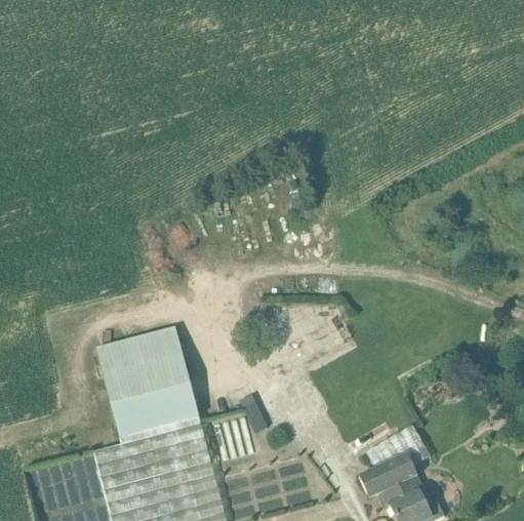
[(173,326),(96,347),(120,438),(119,438),(120,444),(200,424),(173,326)]
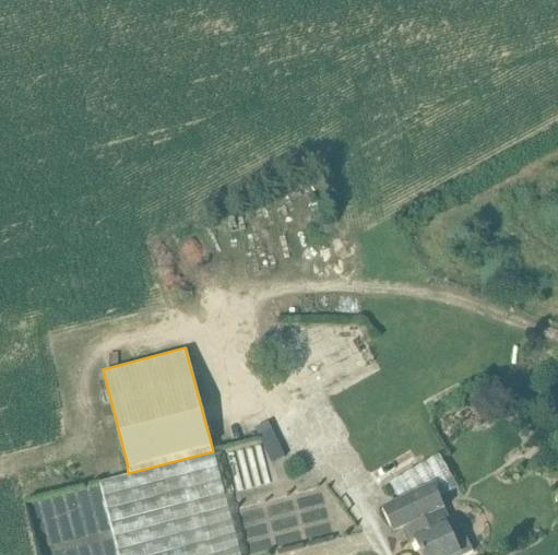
[(254,425),(272,461),(285,455),(272,425),(269,426),(265,420),(254,425)]
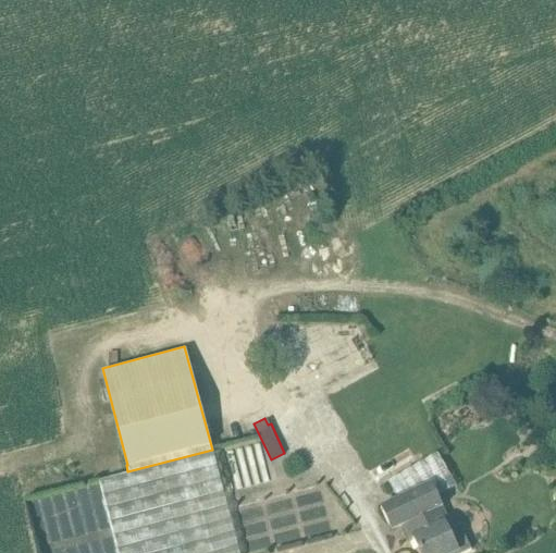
[(212,450),(127,471),(100,479),(119,552),(239,552),(213,449),(212,450)]
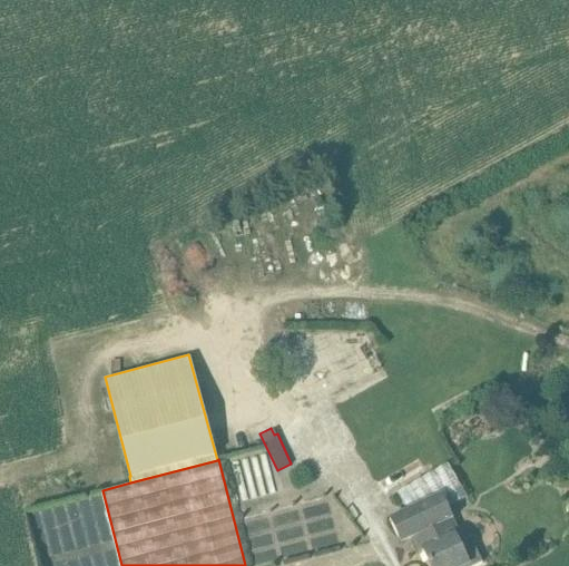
[(471,539),(463,544),(451,517),(452,516),(441,493),(389,517),(400,540),(412,535),(419,550),(423,548),(431,565),(457,565),(467,562),(469,565),(481,559),(471,539)]
